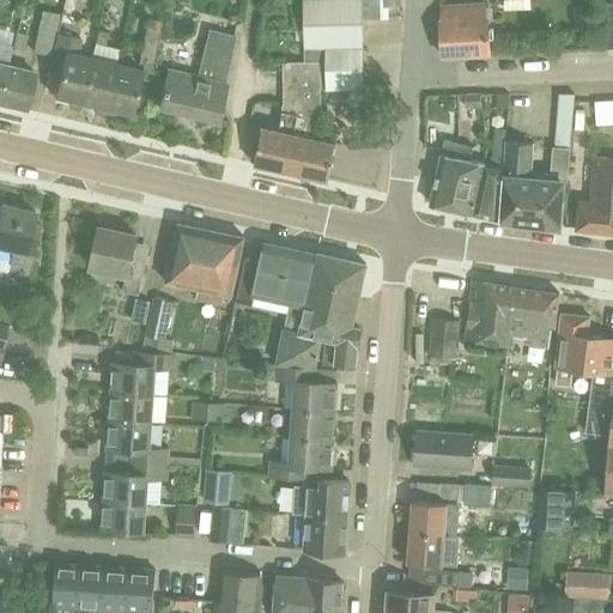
[(304,0),(305,62),(322,61),(364,61),(364,47),(363,0),(304,0)]
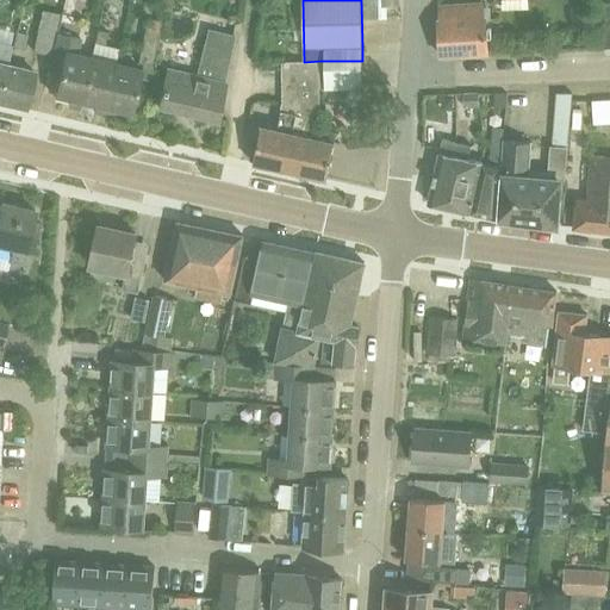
[(483,1),(459,2),(453,4),(442,4),(443,20),(439,20),(441,55),(462,54),(489,53),(486,17),(484,17),(483,1)]
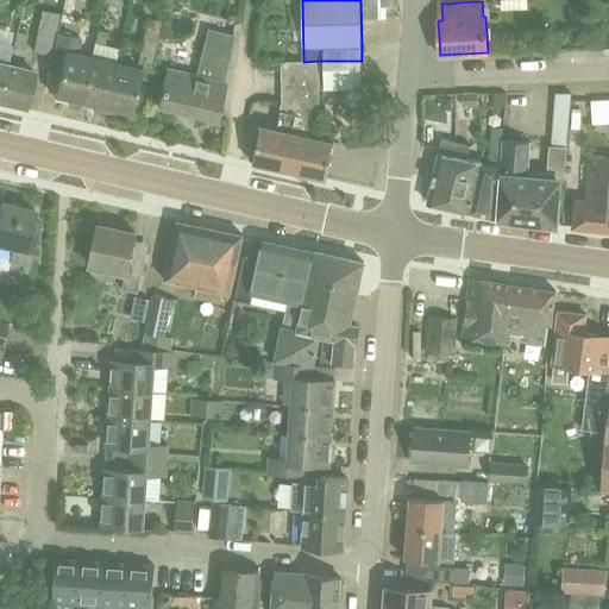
[(51,55),(60,14),(43,11),(33,51),(51,55)]
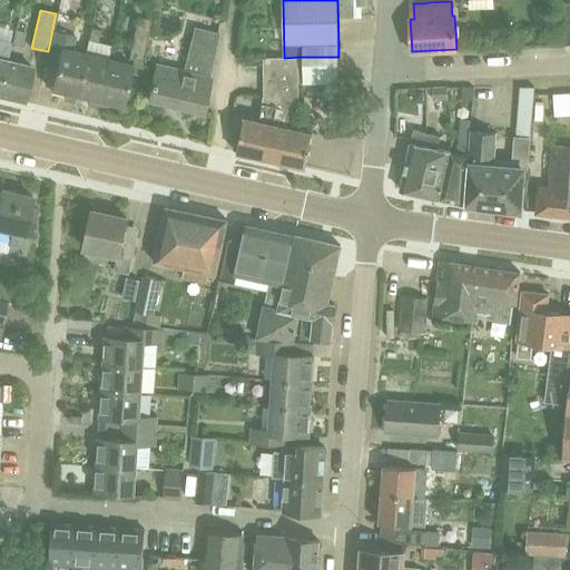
[(190,41),(186,61),(213,67),(216,47),(220,32),(194,27),(190,41)]
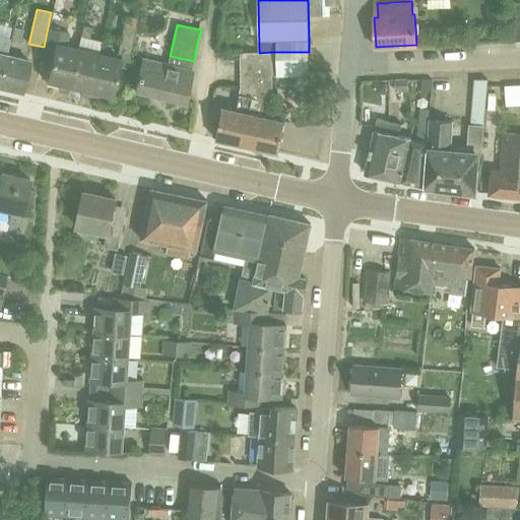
[(91,27),(82,25),(80,37),(88,39),(91,27)]
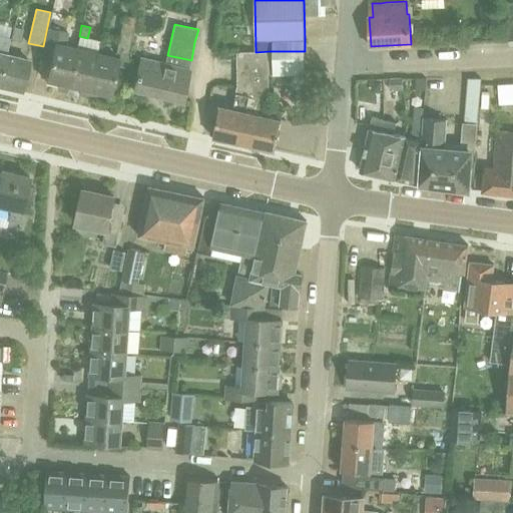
[(15,26),(12,38),(21,40),(24,28),(15,26)]
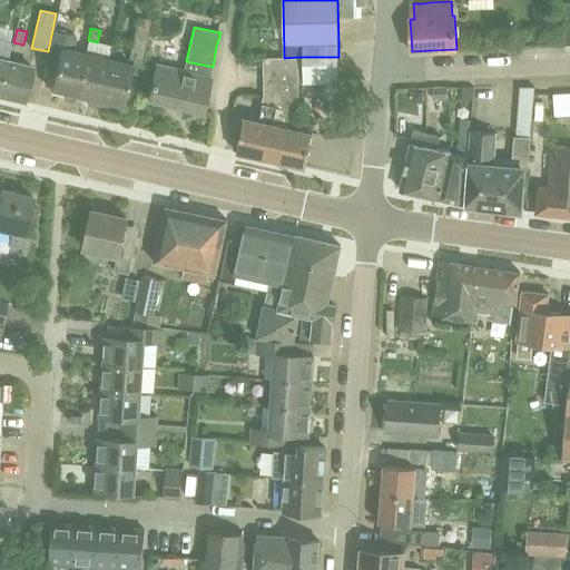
[(141,62),(148,32),(136,29),(129,59),(141,62)]
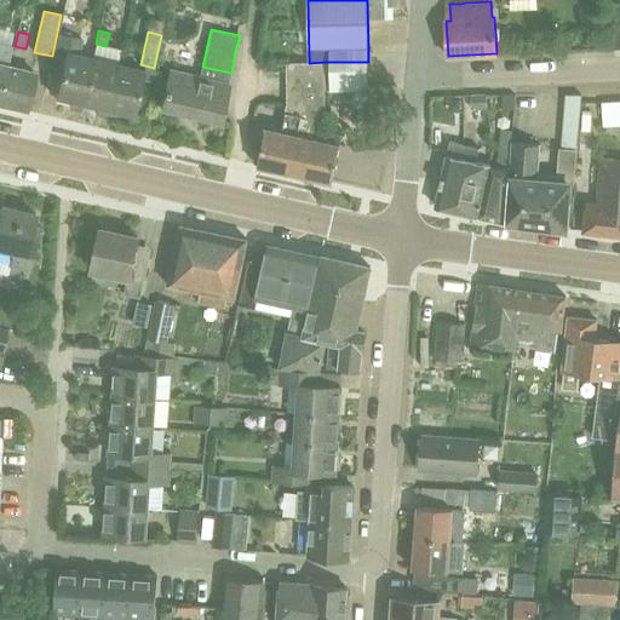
[(85,40),(70,38),(59,34),(53,61),(64,63),(56,98),(73,102),(72,108),(80,110),(92,58),(81,56),(85,40)]
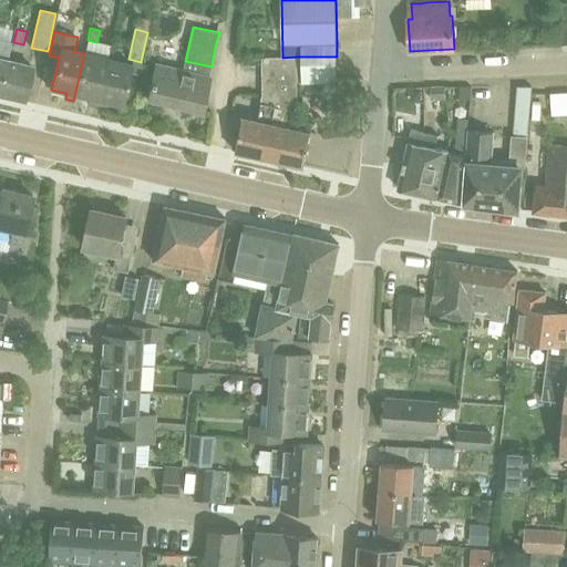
[(0,40),(0,95),(9,61),(8,61),(11,42),(0,40)]
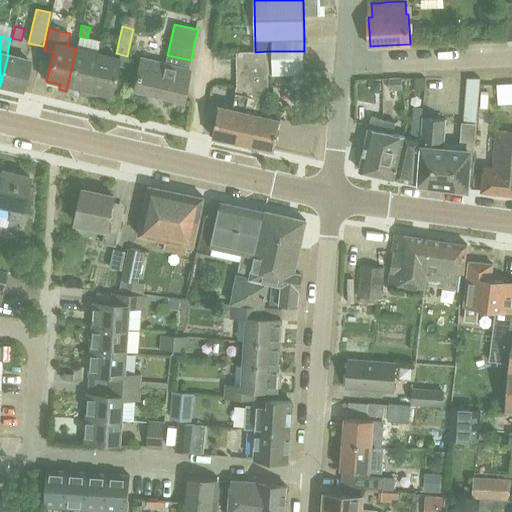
[(76,48),(66,91),(67,91),(68,86),(81,89),(80,94),(87,96),(97,53),(76,48)]
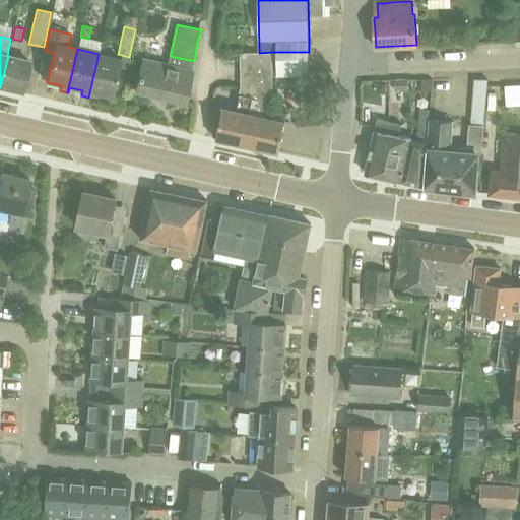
[(255,147),(263,114),(268,115),(269,108),(273,91),(273,75),(273,52),(259,53),(241,53),(242,86),(236,111),(223,108),(216,139),(255,147)]
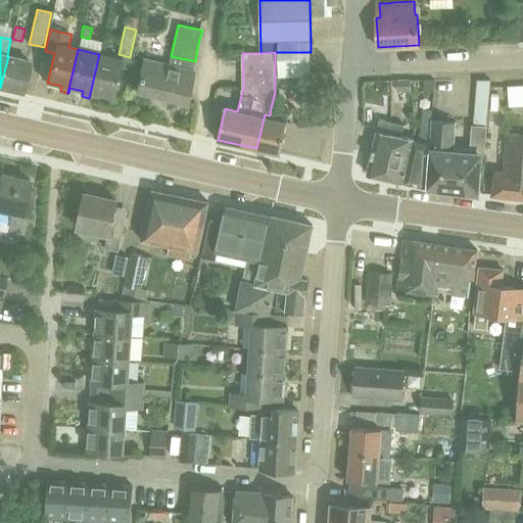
[(311,52),(275,52),(275,76),(311,76),(311,52)]
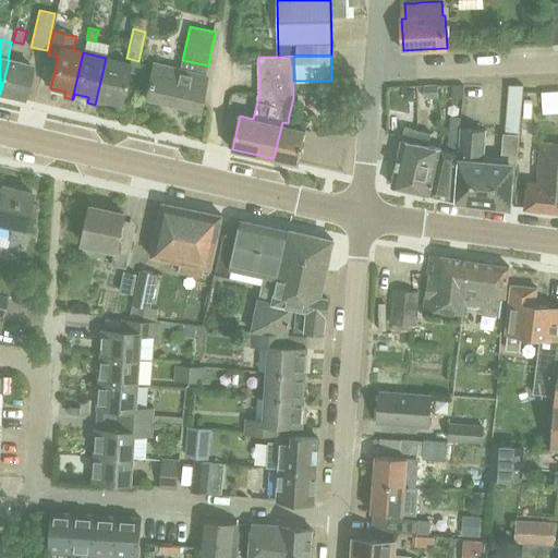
[(106,58),(95,105),(104,106),(105,100),(120,105),(130,63),(106,58)]
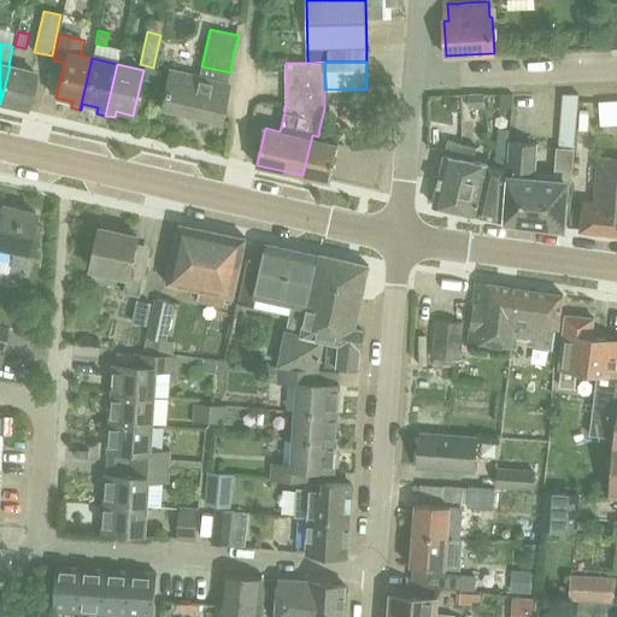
[(10,66),(0,104),(27,110),(35,72),(10,66)]
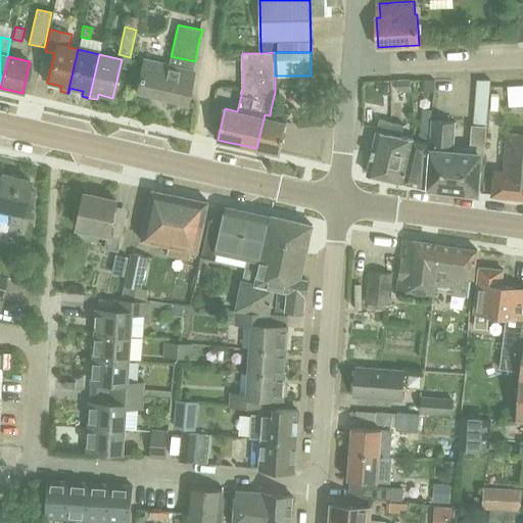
[(192,72),(169,65),(144,59),(136,91),(186,103),(193,72),(192,72)]
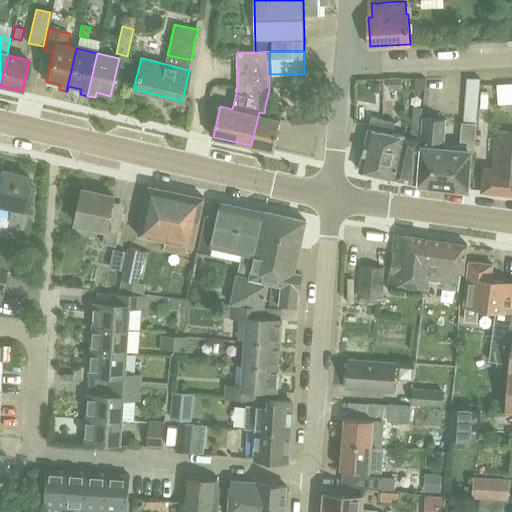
[(423,117),(417,182),(418,183),(468,189),(471,147),(474,148),(480,78),(467,78),(461,150),(445,149),(447,119),(423,117)]
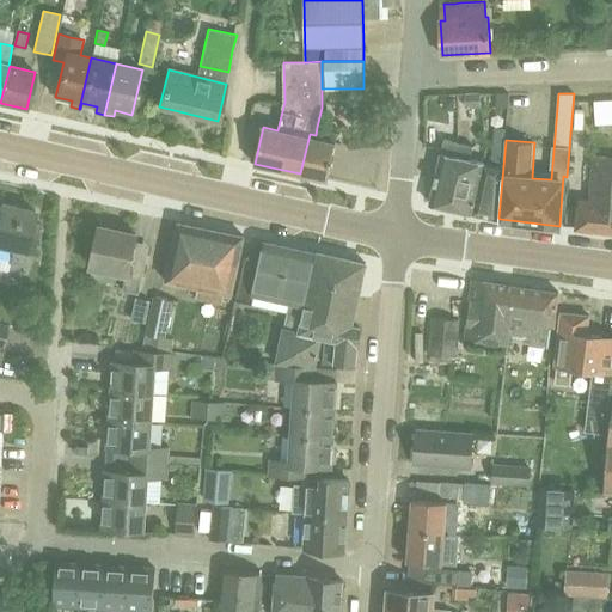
[(482,106),(482,95),(466,96),(466,106),(482,106)]
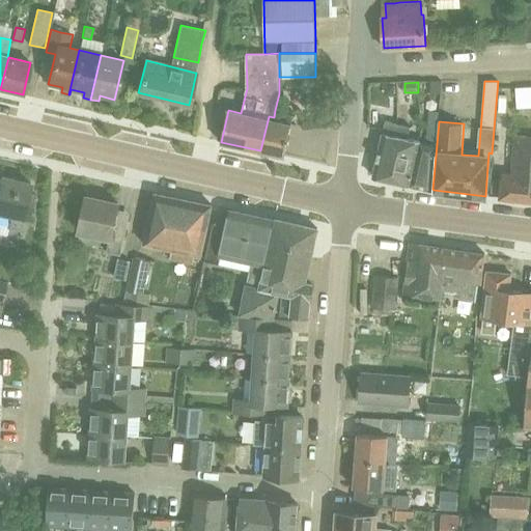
[(530,107),(530,85),(515,87),(516,109),(530,107)]
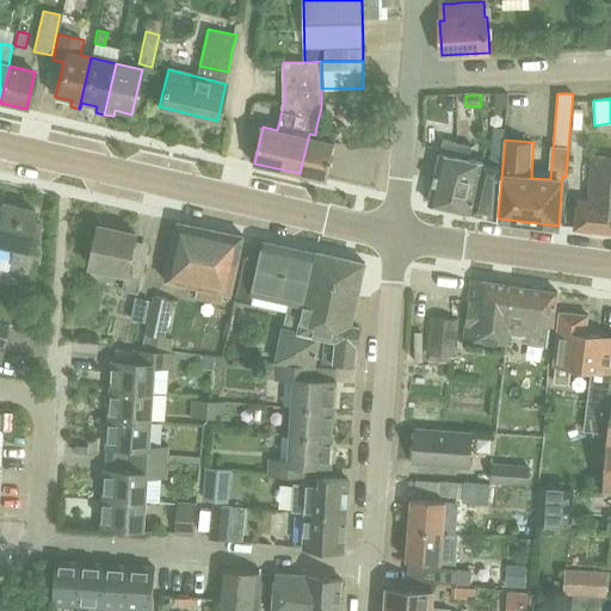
[(452,109),(452,99),(443,99),(443,109),(452,109)]
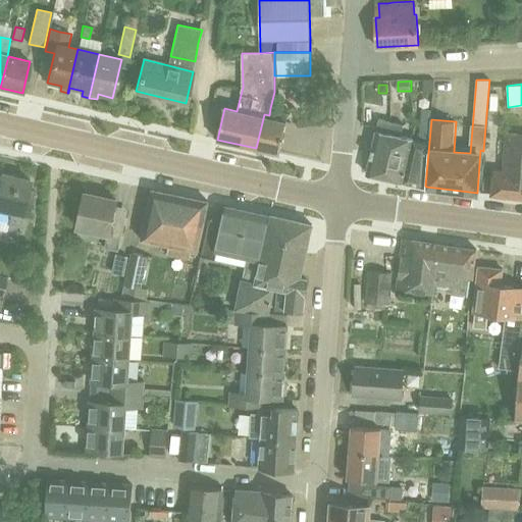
[(264,114),(256,148),(280,153),(289,112),(270,108),(269,115),(264,114)]
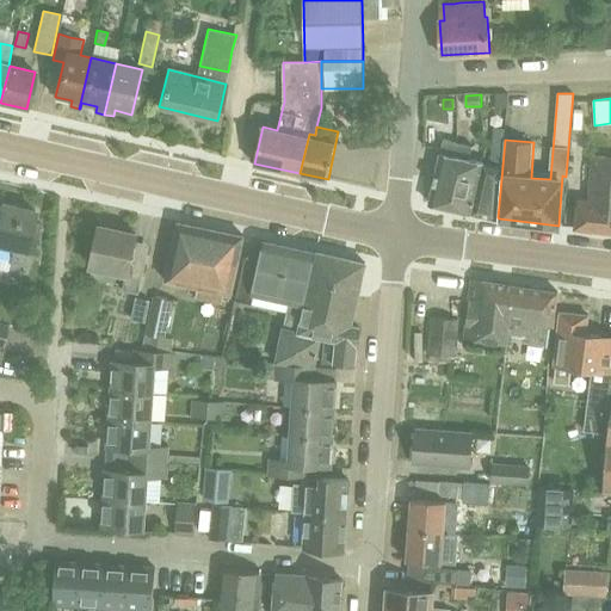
[(485,164),(474,213),(498,217),(505,140),(506,129),(495,128),(492,165),(485,164)]
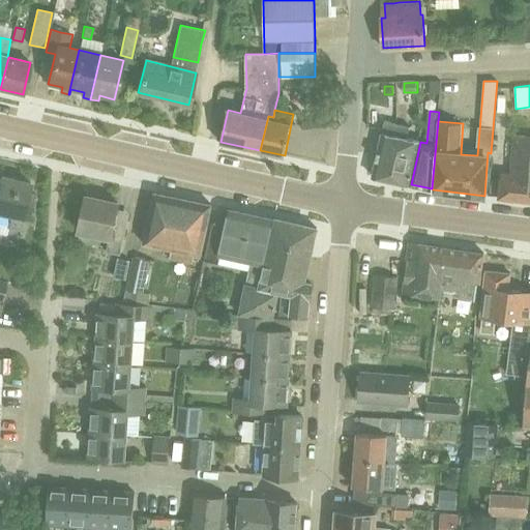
[(373,176),(389,179),(400,136),(394,136),(398,123),(385,121),(373,176)]
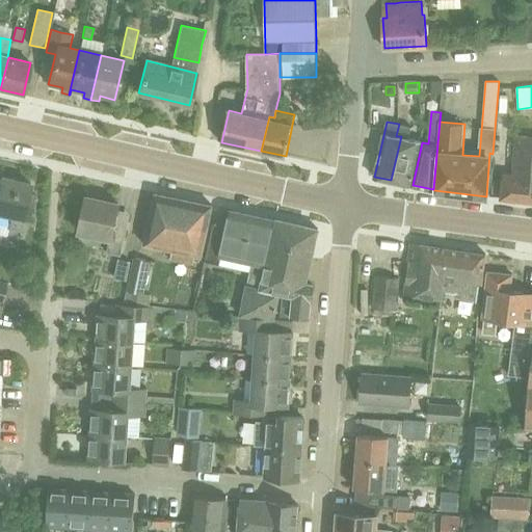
[(401,136),(391,180),(413,185),(422,142),(408,139),(411,127),(399,124),(396,136),(401,136)]
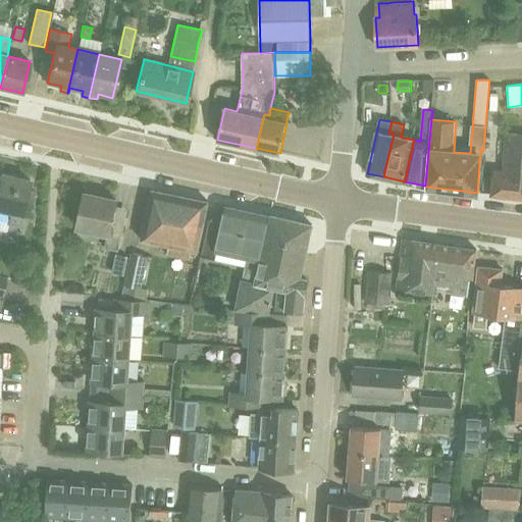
[(493,170),(491,195),(521,197),(521,135),(507,134),(504,171),(493,170)]
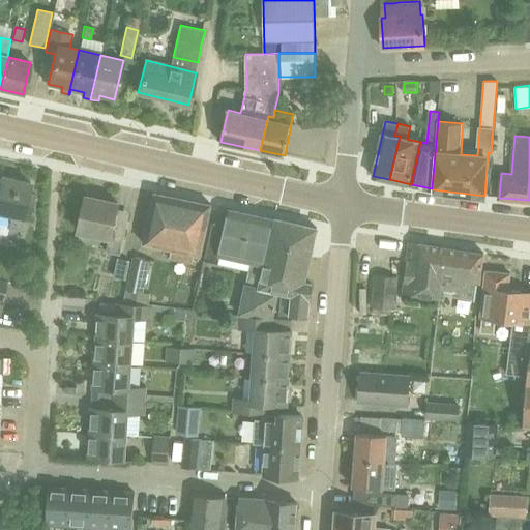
[(0,182),(0,233),(7,235),(9,227),(27,230),(31,207),(26,206),(31,182),(1,176),(0,182)]
